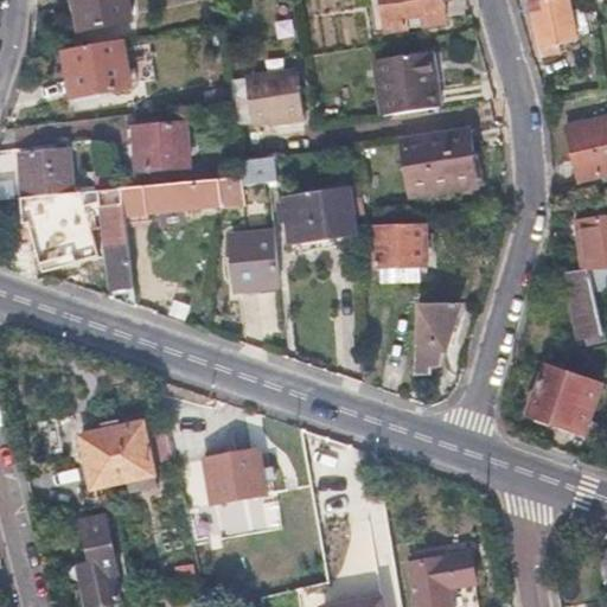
[(75,0),(82,27),(83,27),(110,21),(131,18),(126,0),(75,0)]
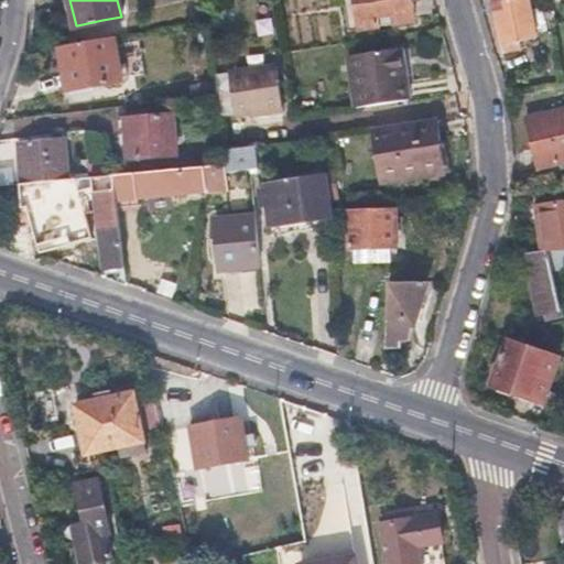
[(356,0),(360,28),(387,23),(413,19),(410,0),(356,0)]
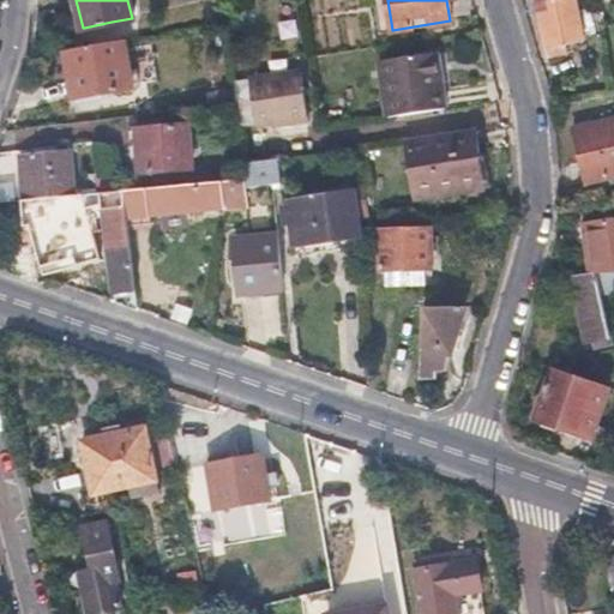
[(535,0),(540,18),(546,50),(584,44),(577,0),(535,0)]
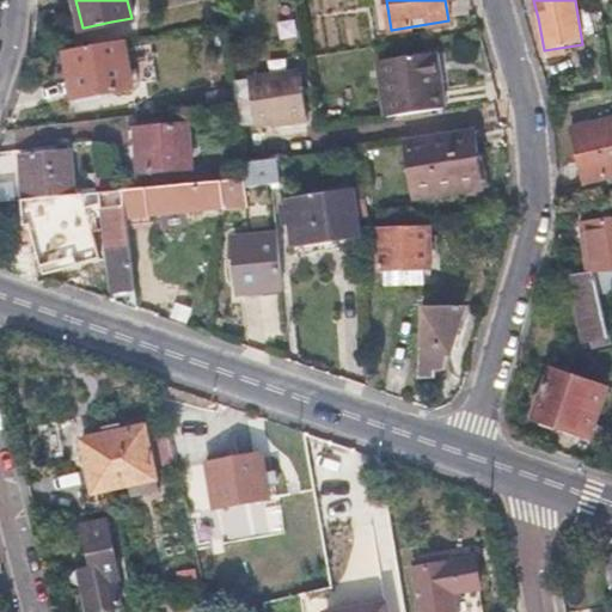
[(111,22),(84,28),(87,46),(115,40),(111,22)]
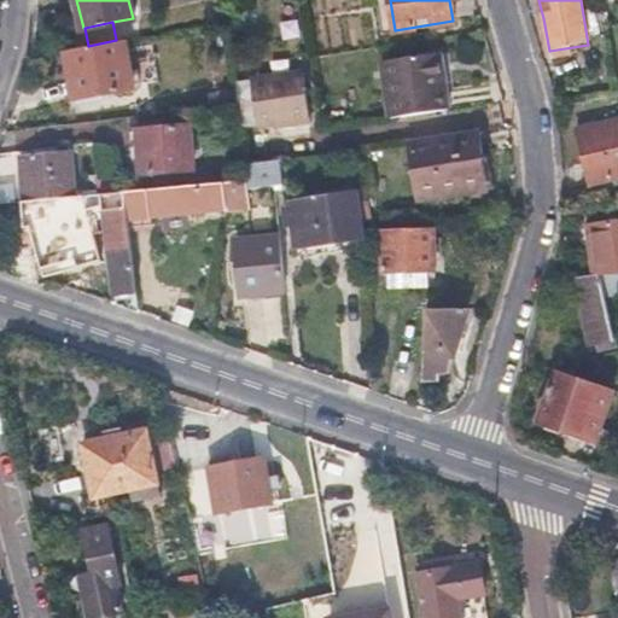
[(64,50),(70,74),(75,98),(133,87),(124,39),(116,40),(88,46),(64,50)]
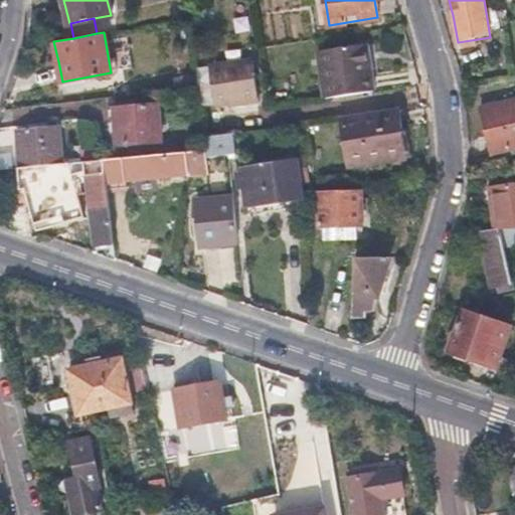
[(373,91),(370,66),(366,43),(320,49),(327,98),(373,91)]
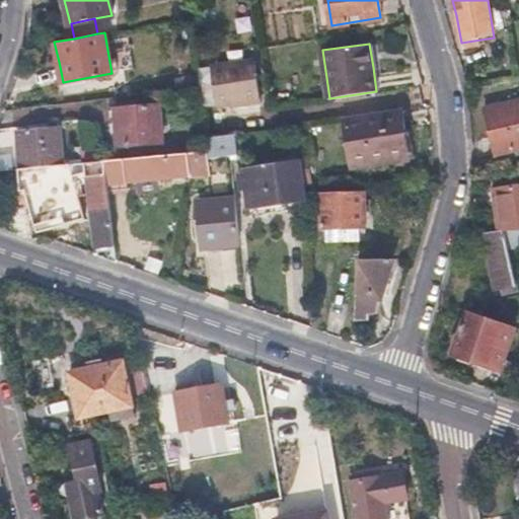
[(215,107),(237,103),(258,100),(253,61),(209,68),(215,107)]
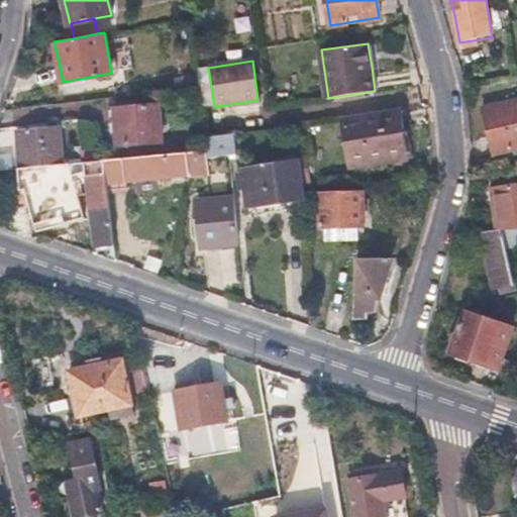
[(116,144),(138,142),(161,139),(157,101),(112,105),(116,144)]
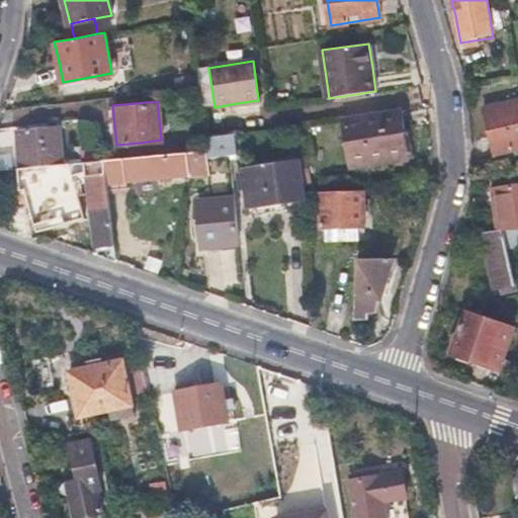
[(517,102),(502,105),(482,108),(489,156),(517,151),(517,102)]
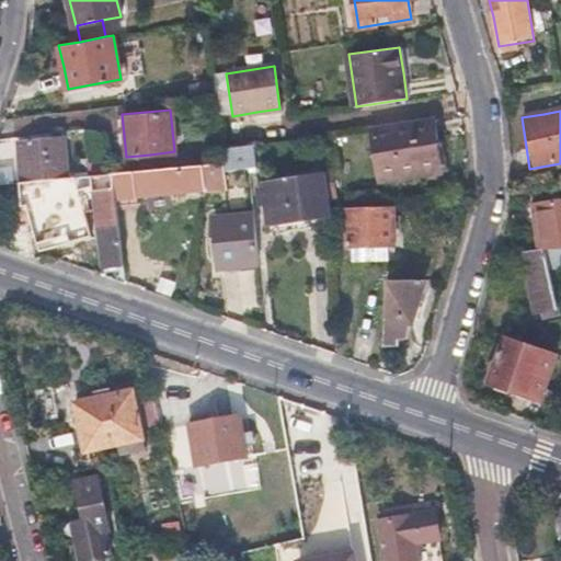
[(377,182),(389,180),(401,179),(400,172),(438,165),(432,118),(370,127),(377,182)]
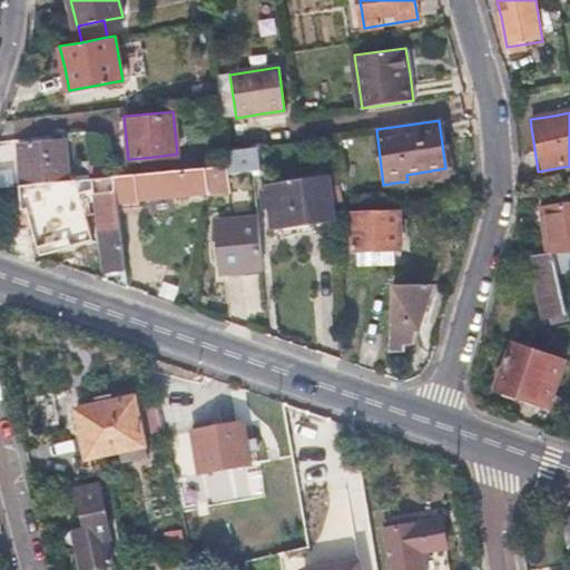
[(18,143),(22,184),(67,179),(62,138),(18,143)]
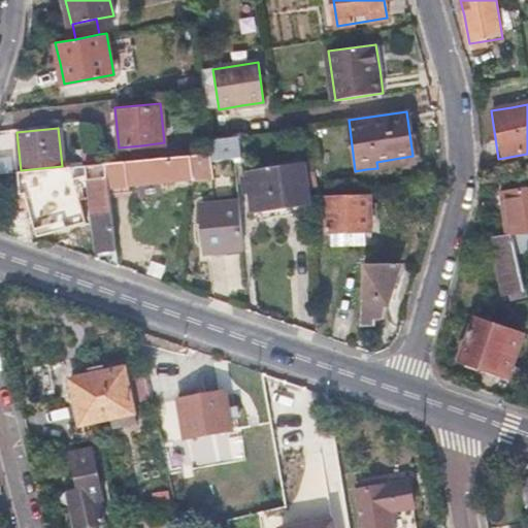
[(210,152),(210,161),(240,157),(238,137),(208,141),(210,152)]
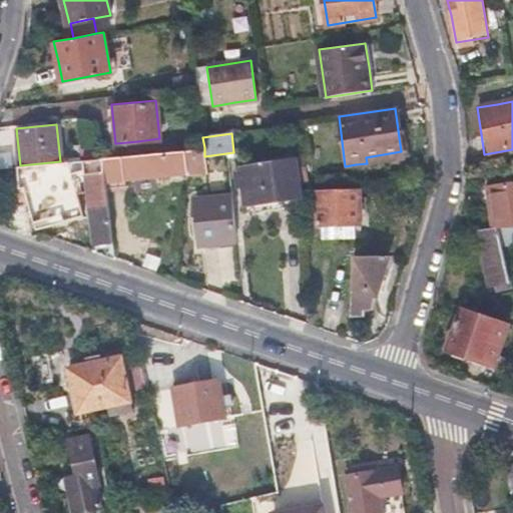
[(207,169),(204,156),(204,147),(184,148),(186,172),(207,169)]
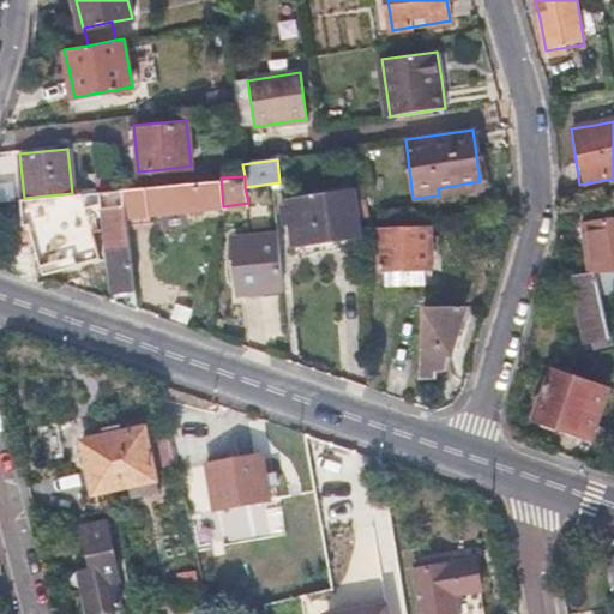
[(96,179),(98,191),(116,188),(114,178),(96,179)]
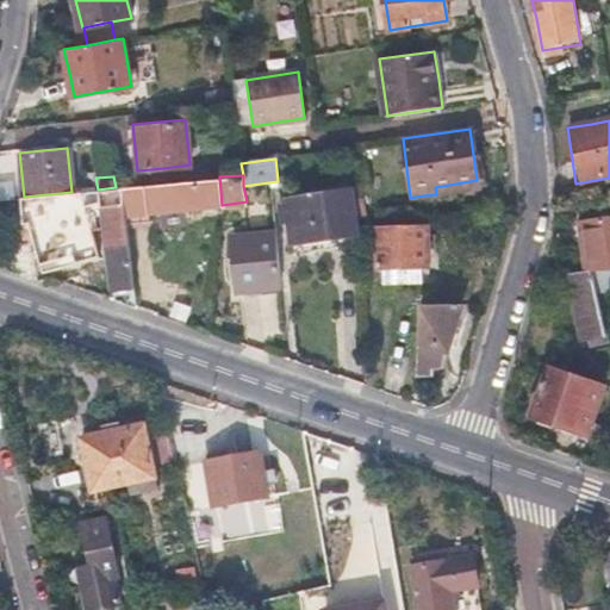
[(142,213),(222,205),(219,176),(123,187),(125,219),(142,217),(142,213)]
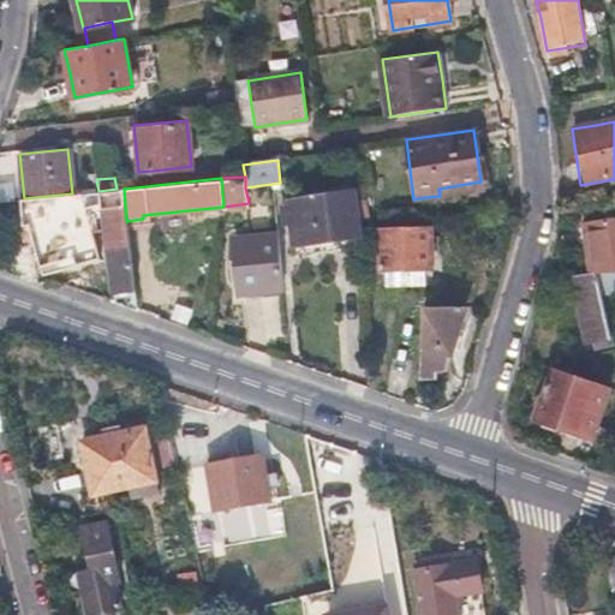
[(135,288),(126,221),(124,189),(117,189),(99,191),(72,193),(24,198),(22,198),(28,225),(29,225),(42,275),(100,260),(85,212),(102,208),(113,292),(135,288)]
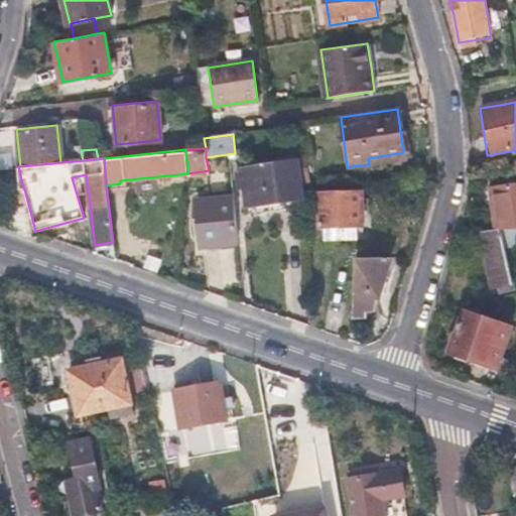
[(247,205),(274,201),(301,198),(299,182),(309,180),(306,159),(241,168),(247,205)]
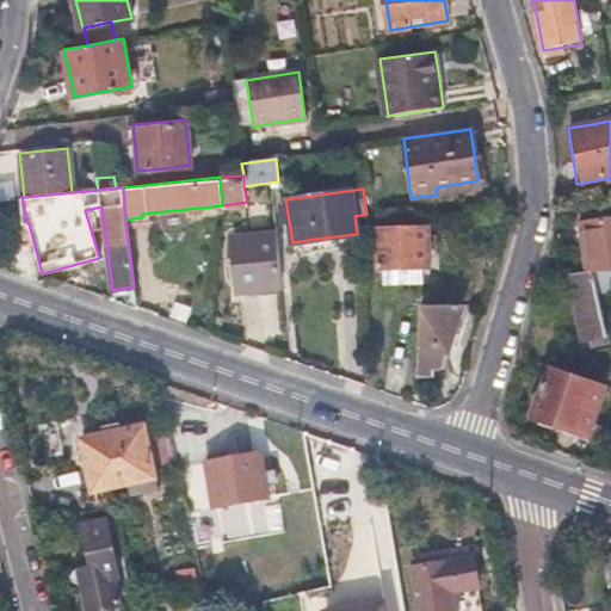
[(590,273),(592,273),(610,270),(610,221),(585,223),(590,273)]
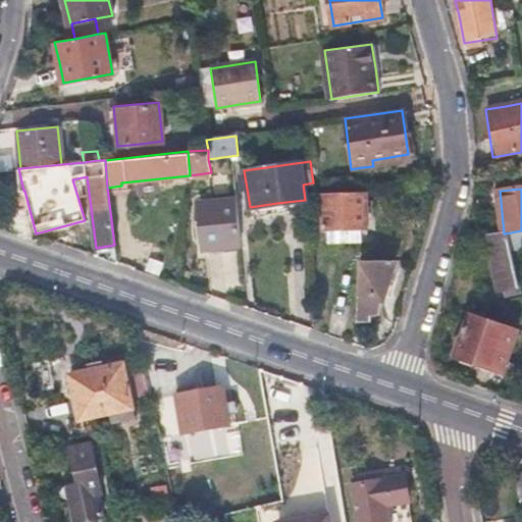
[(324,229),(346,228),(367,227),(366,195),(322,196),(323,205),(324,218),(324,229)]
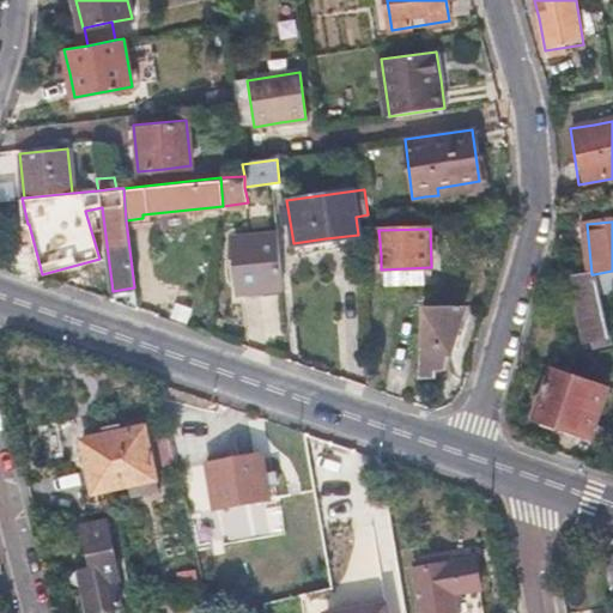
[(236,236),(236,247),(237,258),(234,259),(236,292),(281,289),(277,232),(236,236)]
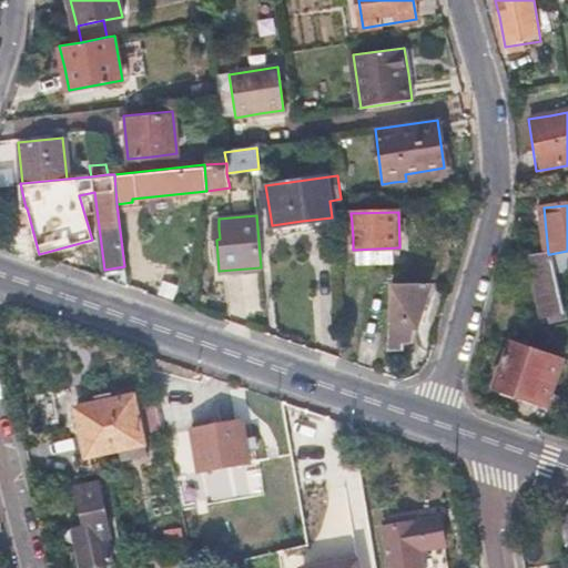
[(353,237),(352,223),(343,224),(344,237),(353,237)]
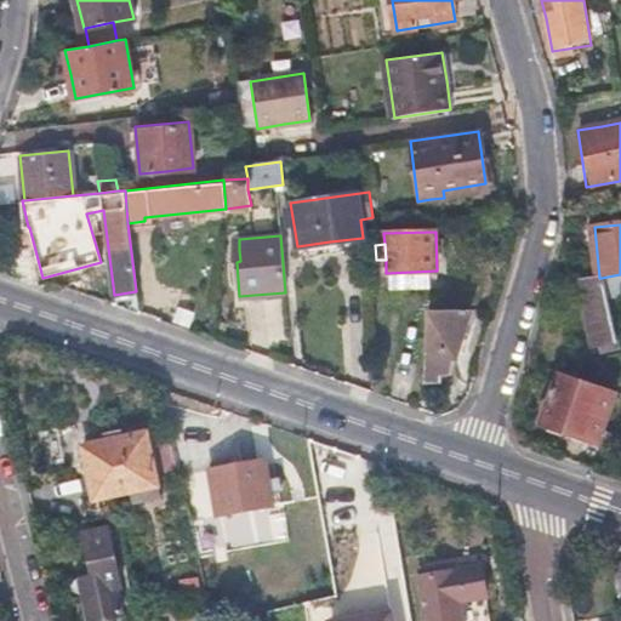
[(617,341),(602,278),(599,278),(574,280),(590,347),(617,341)]
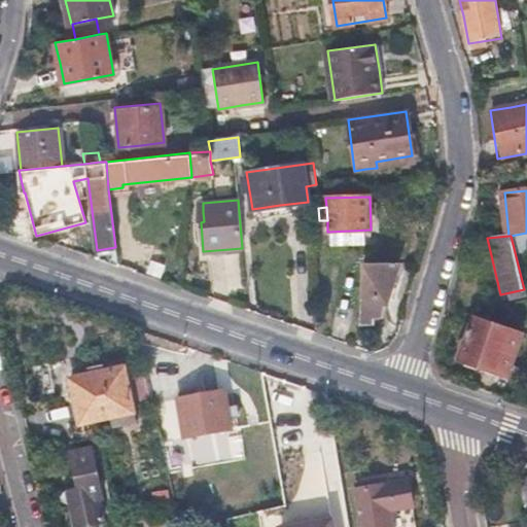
[(359,317),(365,319),(372,321),(380,318),(397,266),(363,266),(359,317)]
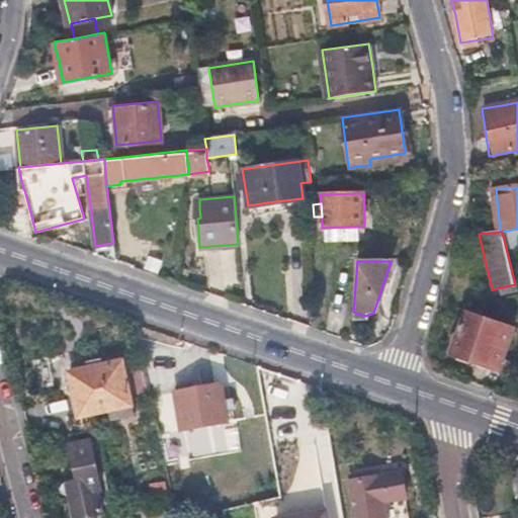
[(493,366),(499,368),(506,370),(509,361),(502,359),(512,328),(464,312),(449,354),(492,368),(493,366)]
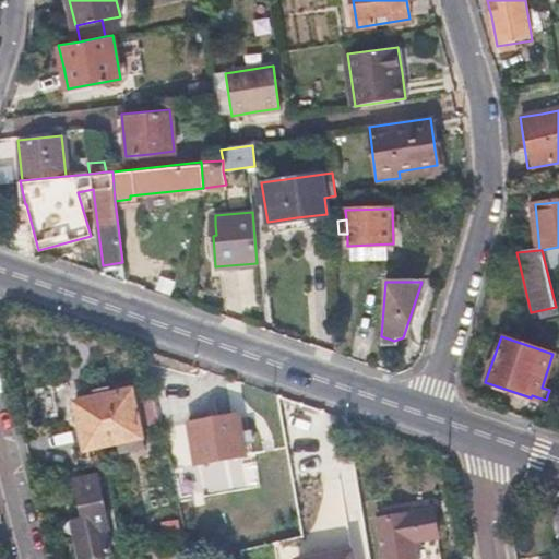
[(141,437),(135,412),(130,388),(73,401),(84,450),(141,437)]
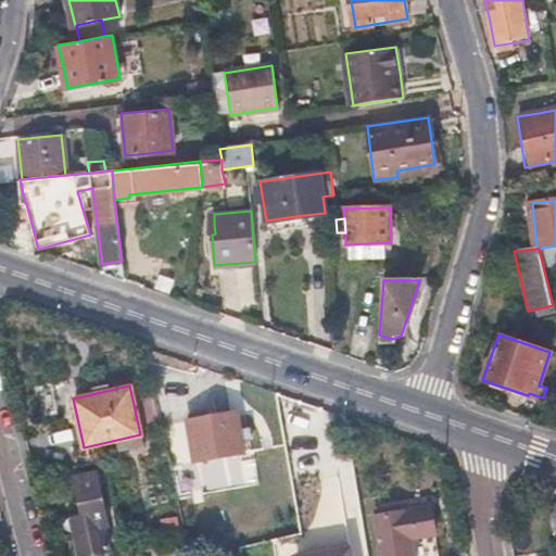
[(243,452),(240,432),(236,413),(187,421),(194,462),(243,452)]
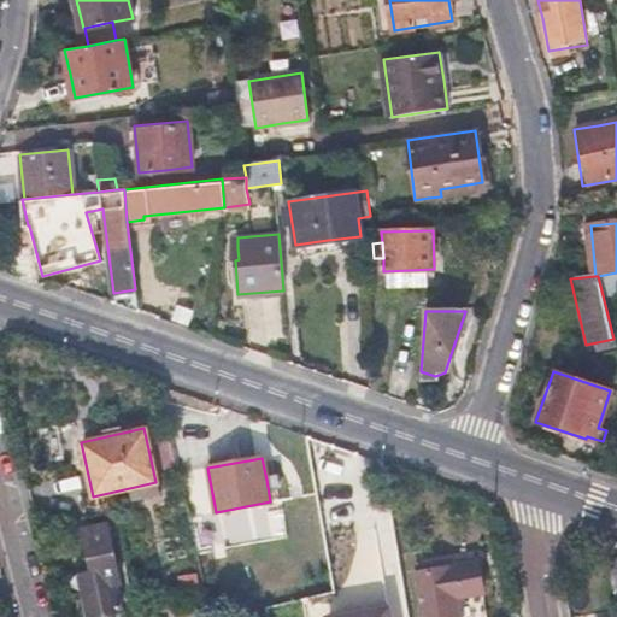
[(86,616),(104,616),(122,613),(116,587),(119,586),(107,526),(83,530),(95,589),(81,593),(86,616)]
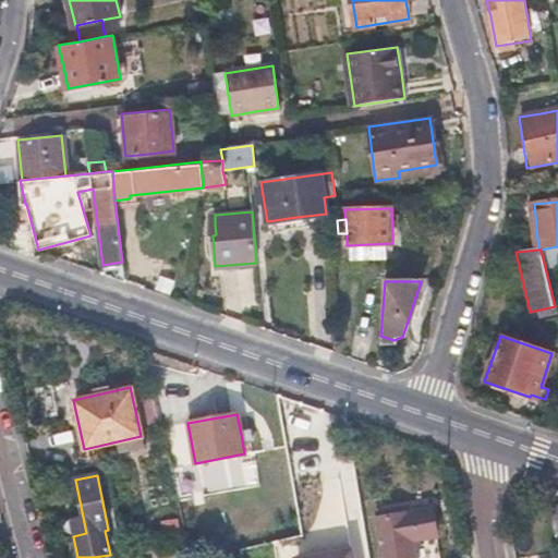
[(396,516),(376,519),(383,557),(439,557),(432,516),(397,521),(396,516)]
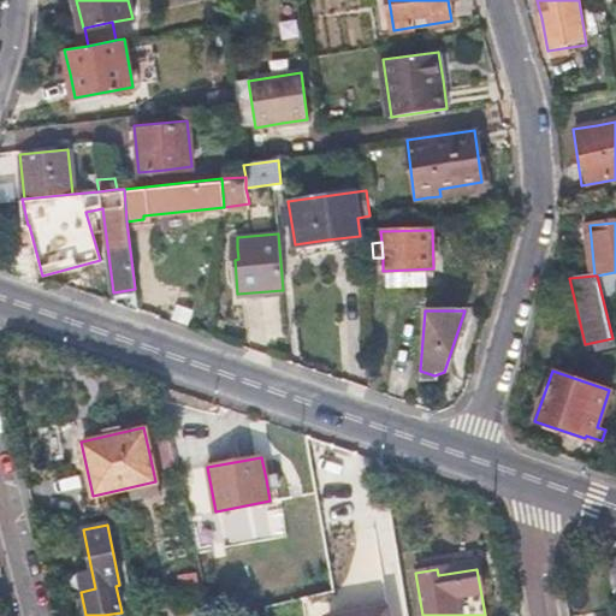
[(380,615),(377,600),(325,615),(380,615)]
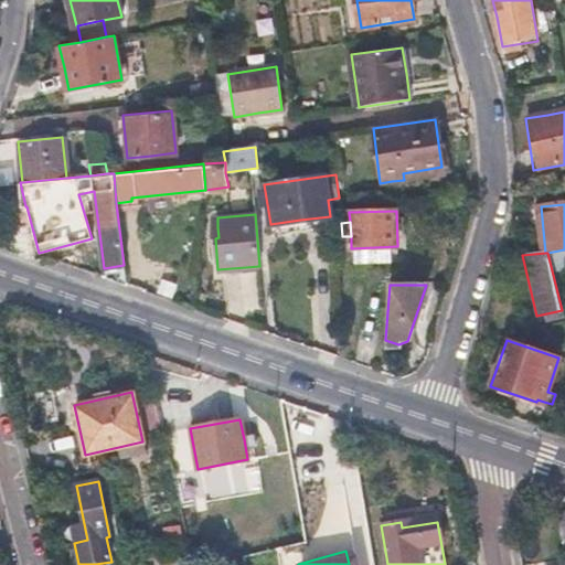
All buildings are outlined.
